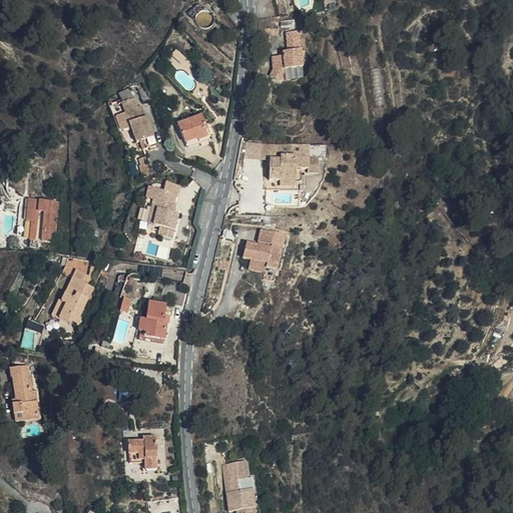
[(303,33),(287,34),(288,50),(304,49),(303,33)]
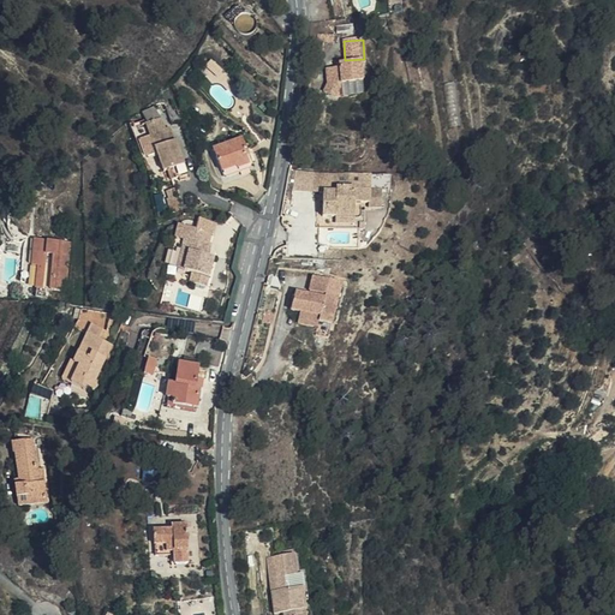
[(363,61),(340,63),(338,67),(327,69),(327,79),(322,91),(333,95),(339,83),(362,82),(363,61)]
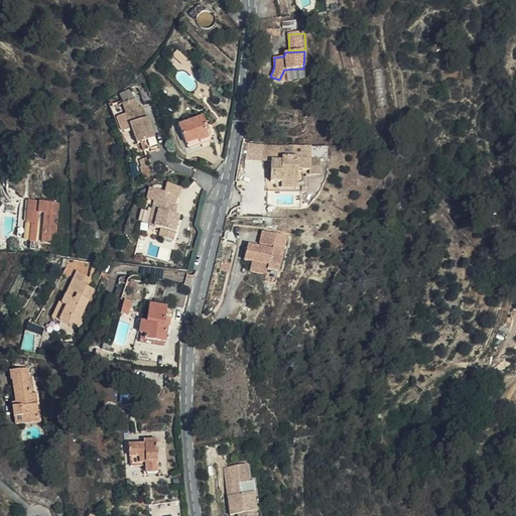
[(150,95),(143,80),(135,84),(141,99),(150,95)]
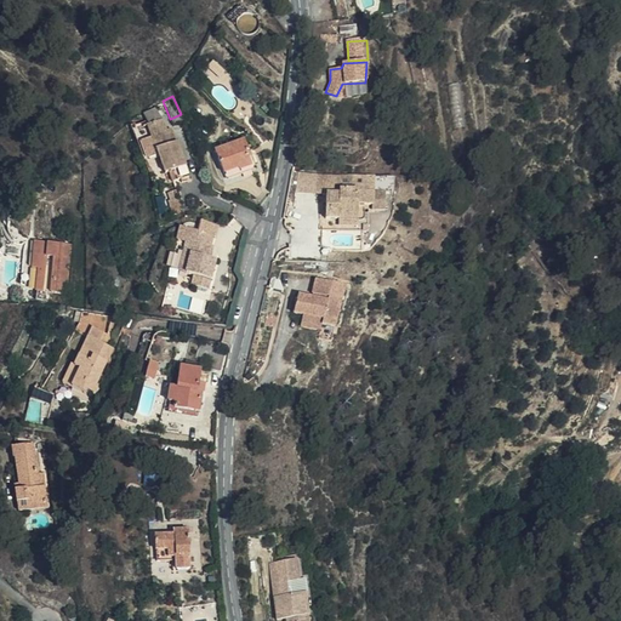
[(191,176),(177,142),(172,144),(170,138),(161,121),(148,127),(167,175),(171,172),(176,183),(191,176)]
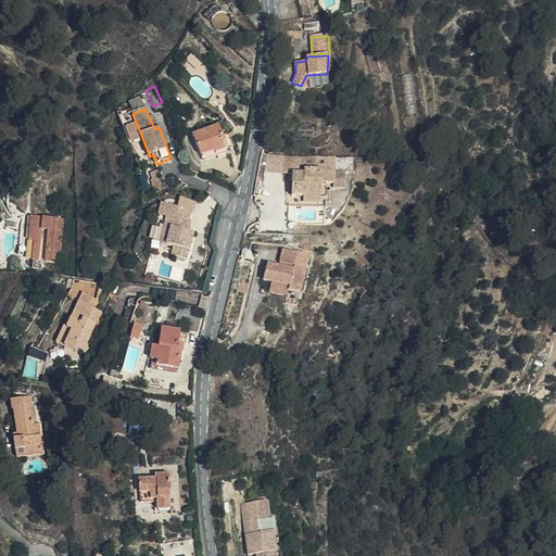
[(223,135),(219,127),(192,138),(200,159),(211,153),(213,158),(224,152),(218,140),(222,138),(220,136),(223,135)]
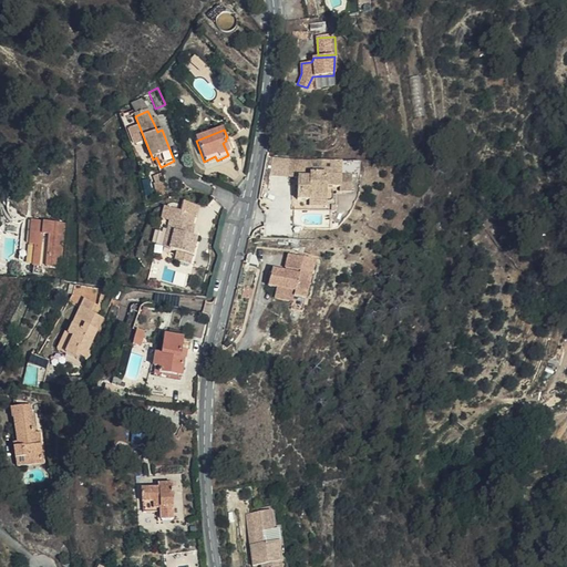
[(319,161),(298,161),(297,181),(307,181),(317,181),(319,161)]
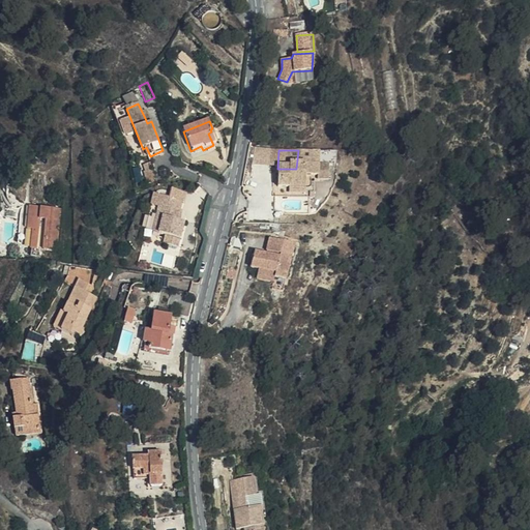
[(296,169),(287,169),(286,192),(296,192),(297,186),(311,187),(312,179),(321,179),(322,182),(332,181),(333,170),(318,169),(319,151),(317,151),(298,150),(296,169)]
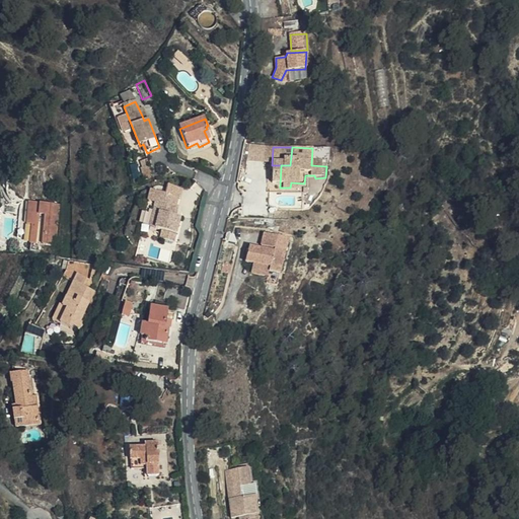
[(291,182),(290,188),(290,192),(304,193),(304,183),(291,182)]
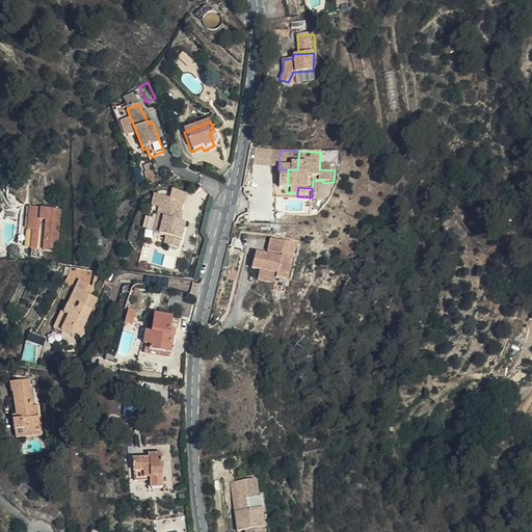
[(189,192),(174,189),(171,198),(184,202),(187,203),(189,192)]
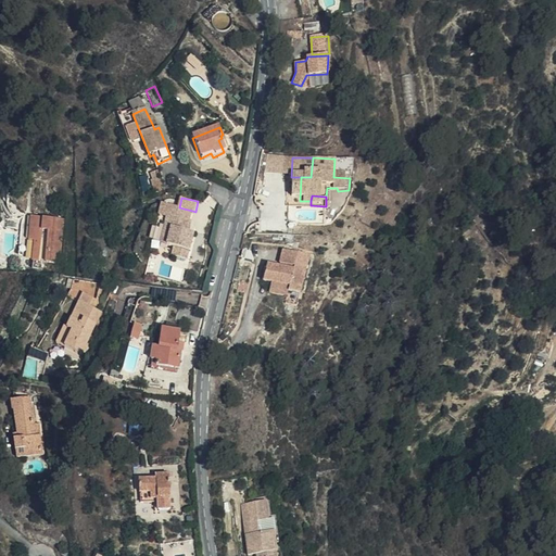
[(179,207),(163,204),(159,225),(165,227),(172,228),(167,245),(175,248),(173,256),(188,260),(194,232),(190,231),(184,230),(187,219),(190,220),(192,211),(179,207)]
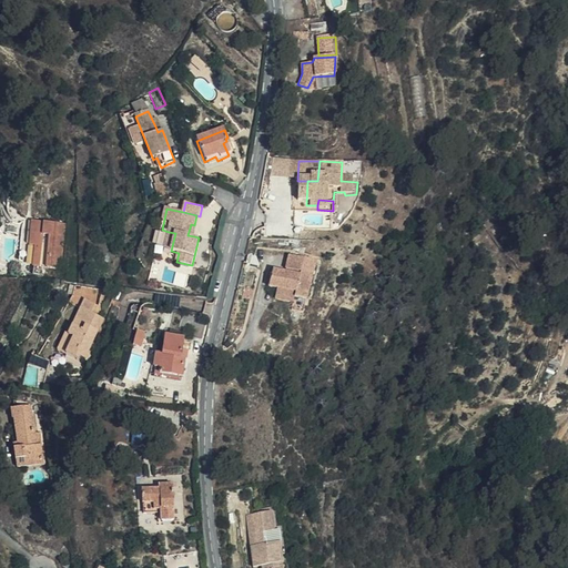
[(40,237),(34,236),(33,249),(38,250),(37,265),(60,269),(64,225),(41,223),(40,237)]
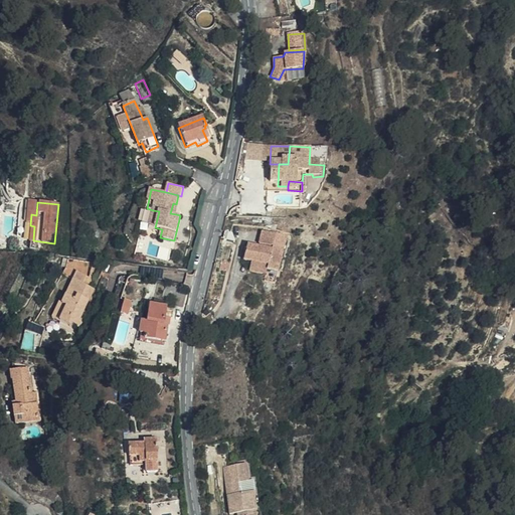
[(176,204),(173,203),(170,213),(176,214),(178,204),(176,204)]
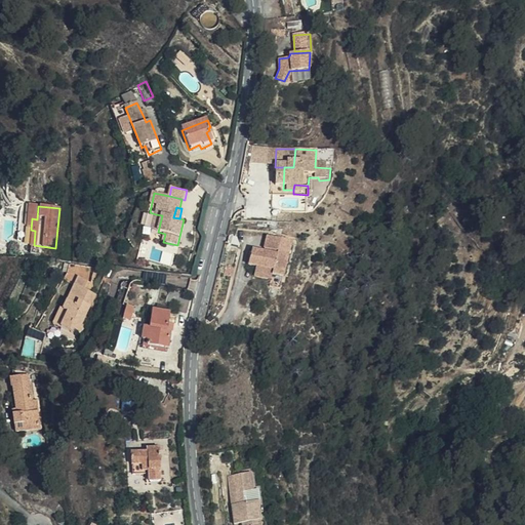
[(162,215),(156,214),(152,230),(158,232),(162,215)]
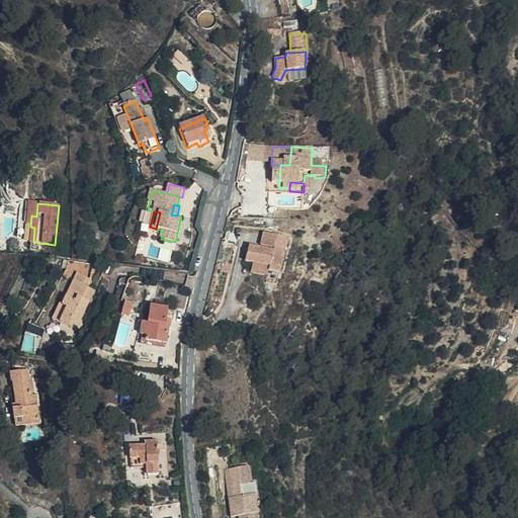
[(271,256),(258,252),(249,250),(246,265),(265,271),(262,285),(274,288),(286,240),(262,233),(259,247),(272,251),(271,256)]
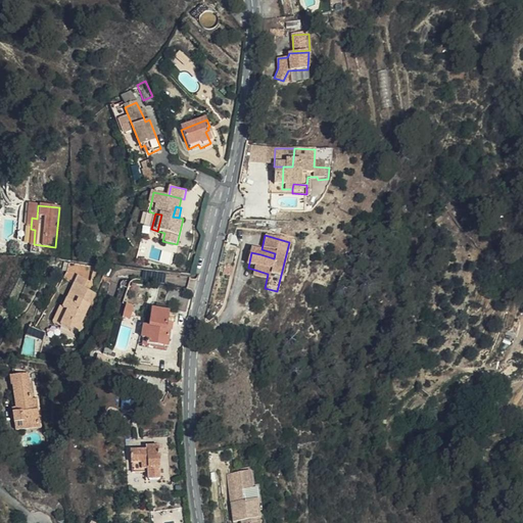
[(262,249),(260,254),(274,258),(275,253),(262,249)]
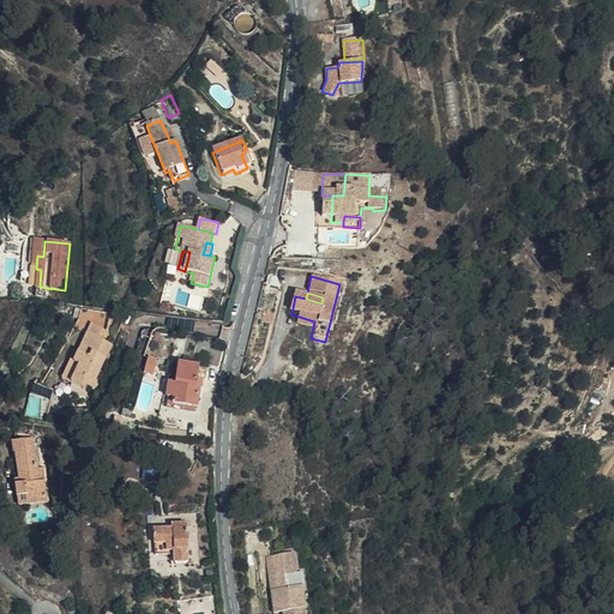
[(90,393),(90,390),(110,343),(98,338),(100,327),(88,324),(71,365),(76,366),(70,384),(90,393)]
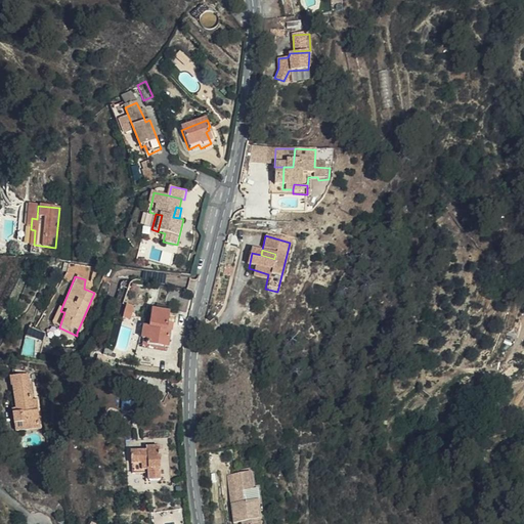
[(138,313),(142,284),(134,281),(122,291),(116,289),(110,300),(138,313)]
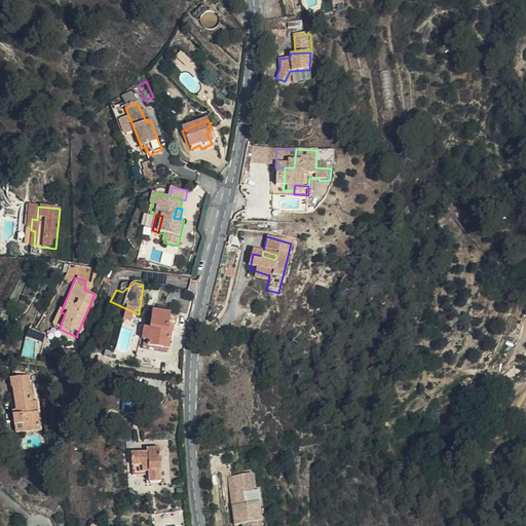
[(54,327),(61,312),(57,310),(50,325),(54,327)]
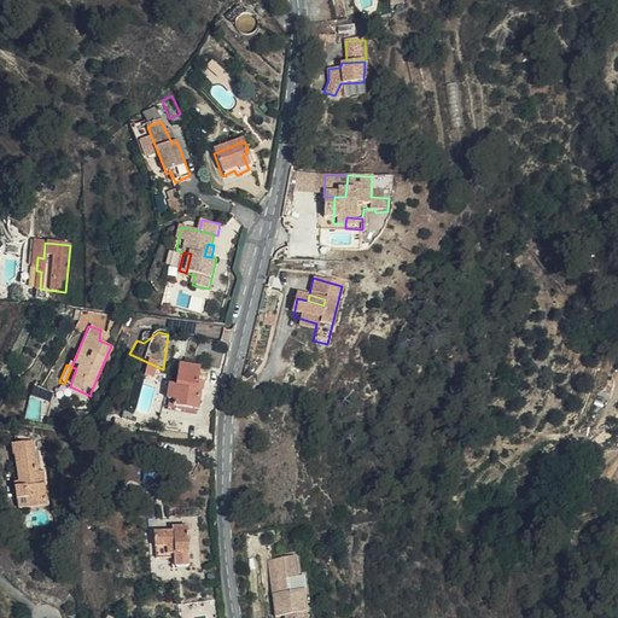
[(76,368),(71,367),(64,384),(70,386),(76,368)]
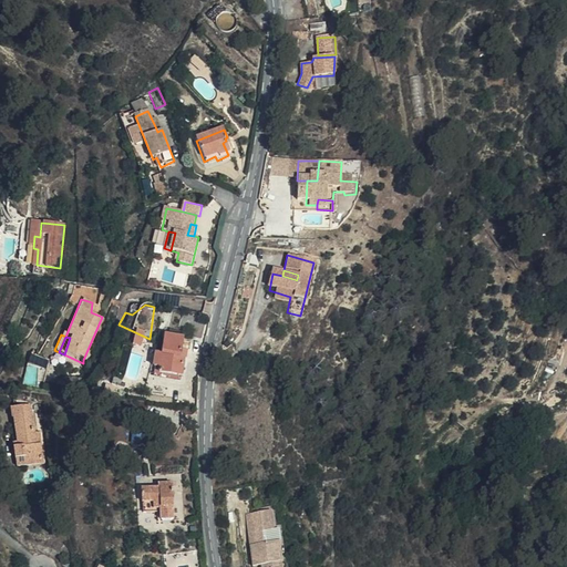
[(181,359),(183,339),(164,337),(162,357),(157,356),(155,369),(160,370),(160,374),(183,378),(185,360),(181,359)]
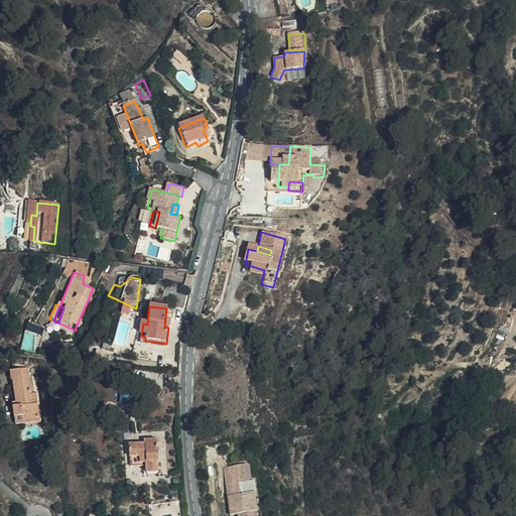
[(21,349),(37,354),(44,329),(29,324),(21,349)]
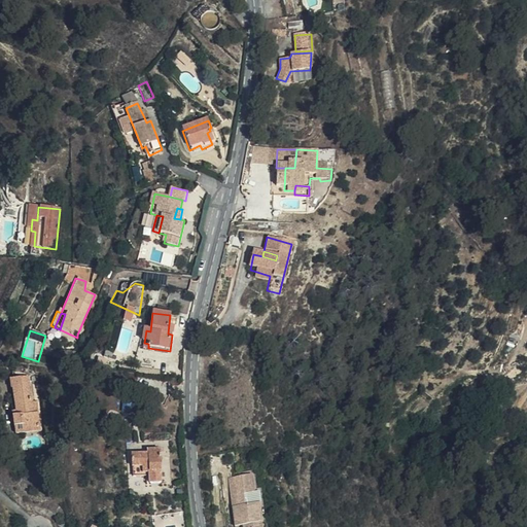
[(23,429),(37,428),(36,403),(31,403),(29,378),(11,380),(13,413),(10,414),(12,435),(23,434),(23,429)]
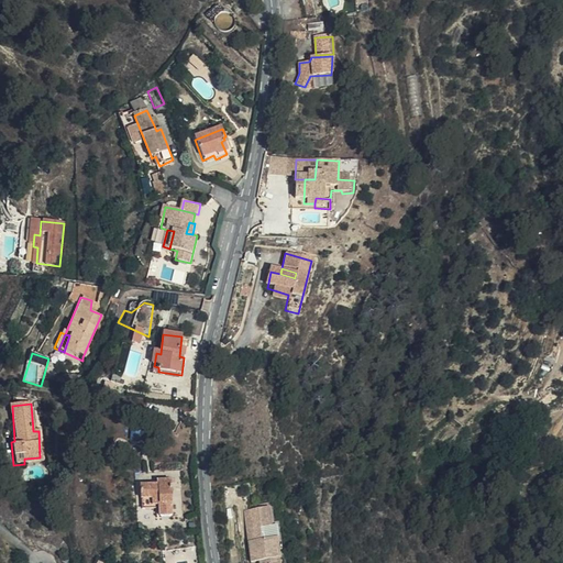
[(368,432),(364,429),(357,437),(363,441),(368,432)]
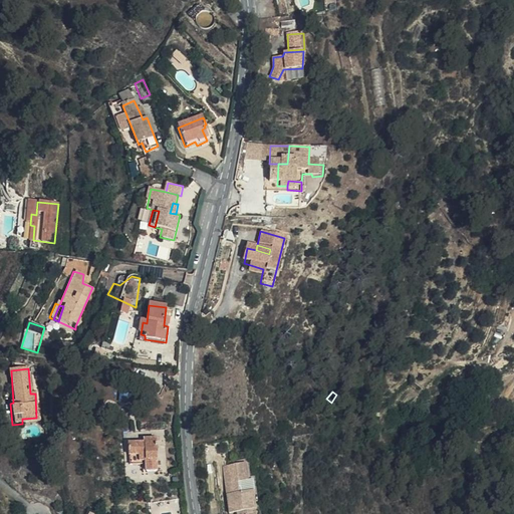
[(103,432),(111,431),(109,422),(101,423),(103,432)]
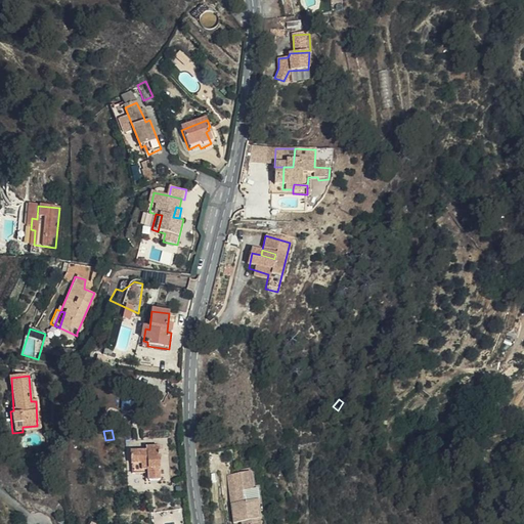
[(159,466),(157,448),(142,449),(142,455),(126,456),(128,479),(139,478),(143,477),(144,484),(157,483),(156,467),(159,466)]
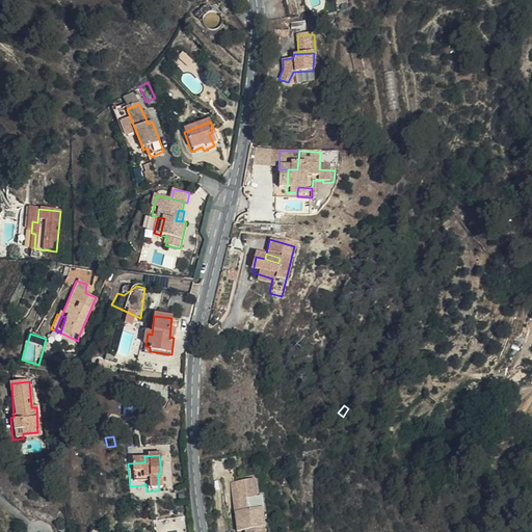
[(236,512),(238,527),(246,526),(246,530),(246,531),(258,531),(258,529),(264,528),(262,509),(264,508),(262,498),(258,499),(256,480),(232,482),(235,506),(240,506),(241,511),(236,512)]
